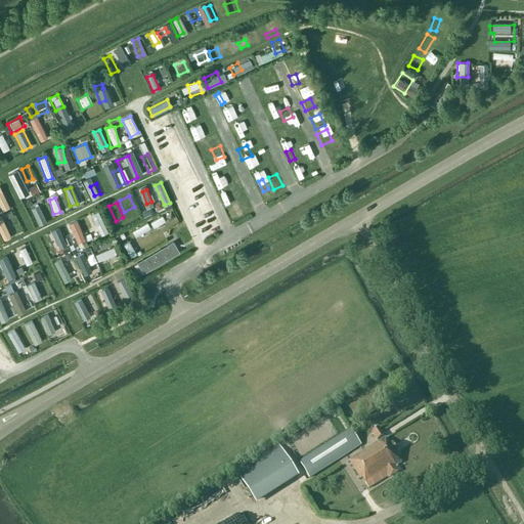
[(38,205),(32,208),(40,224),(46,221),(38,205)]
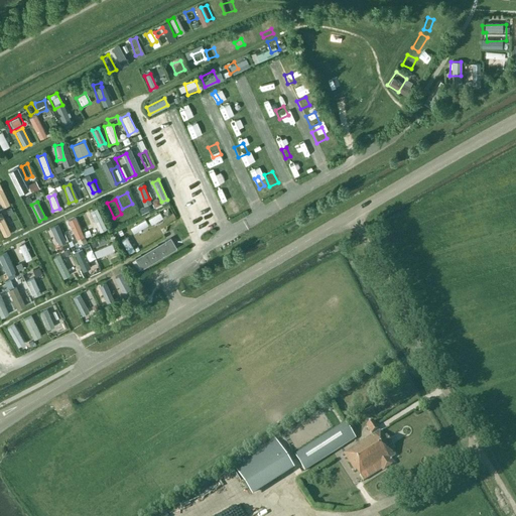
[(89,212),(95,229),(103,226),(96,209),(89,212)]
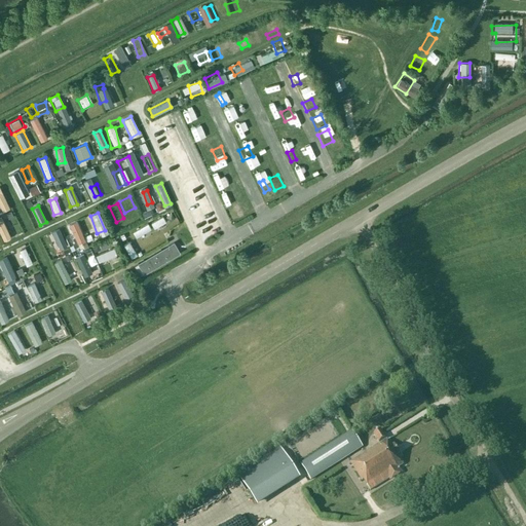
[(205,231),(216,226),(211,215),(200,220),(205,231)]
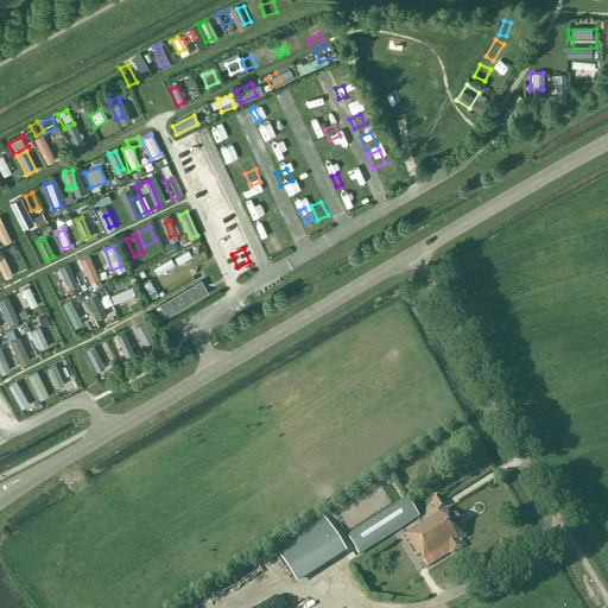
[(189,249),(173,257),(177,263),(192,257),(189,249)]
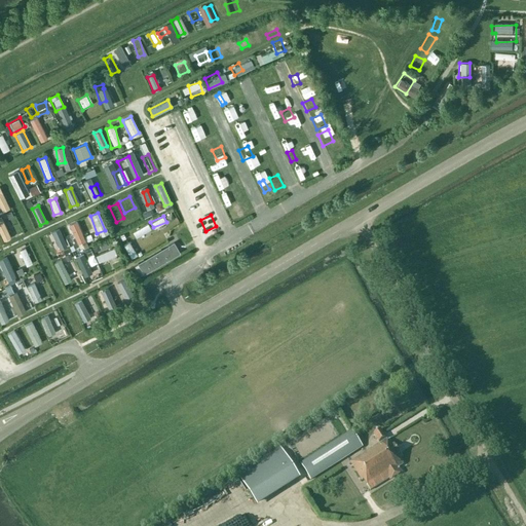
[(75,222),(69,225),(78,243),(84,241),(75,222)]
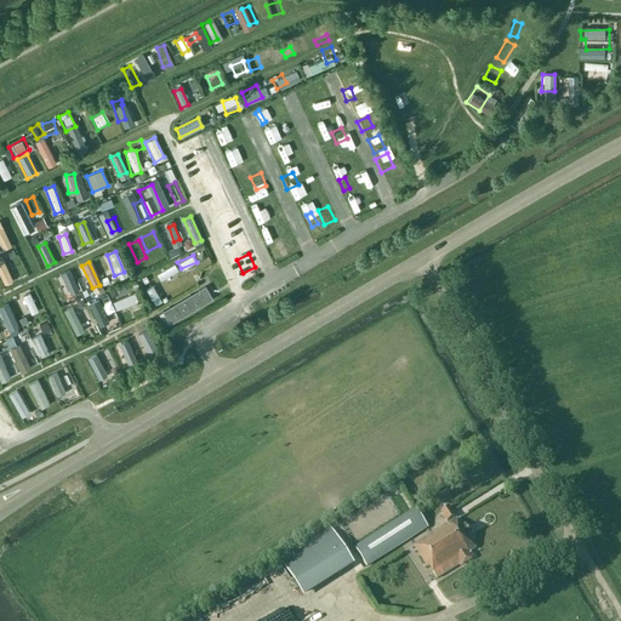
[(175,262),(155,275),(160,281),(178,268),(175,262)]
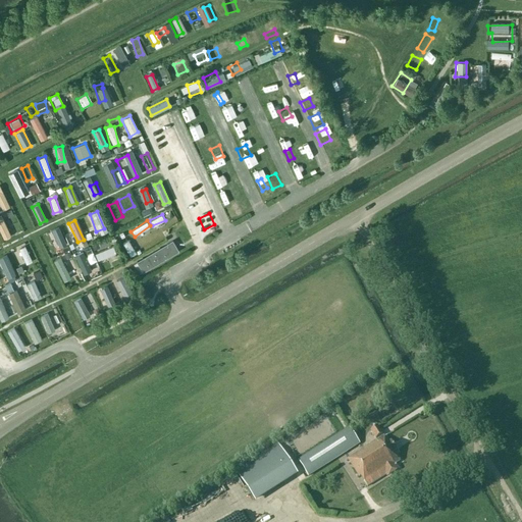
[(52,235),(55,247),(64,244),(61,232),(52,235)]
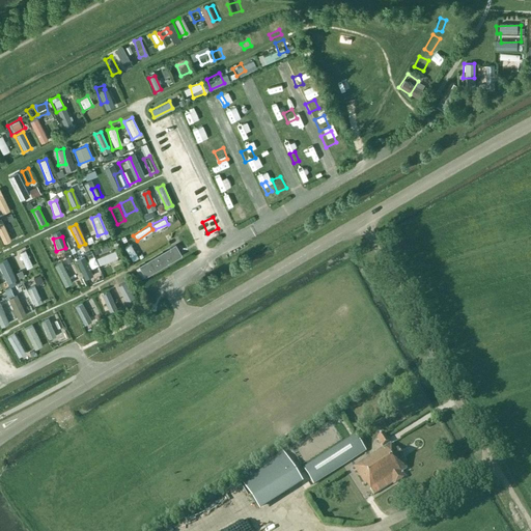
[(102,251),(109,248),(106,242),(99,245),(102,251)]
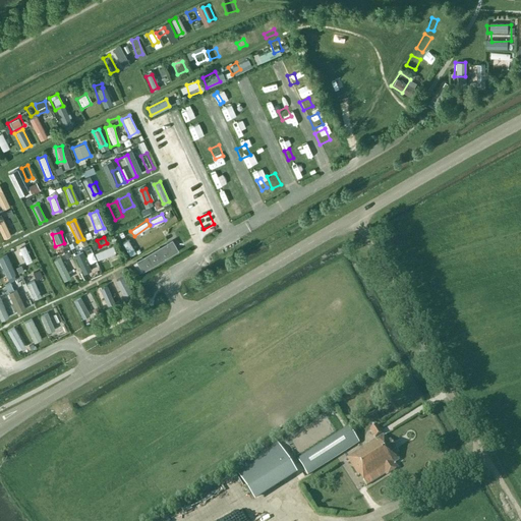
[(129,255),(137,251),(129,238),(121,242),(129,255)]
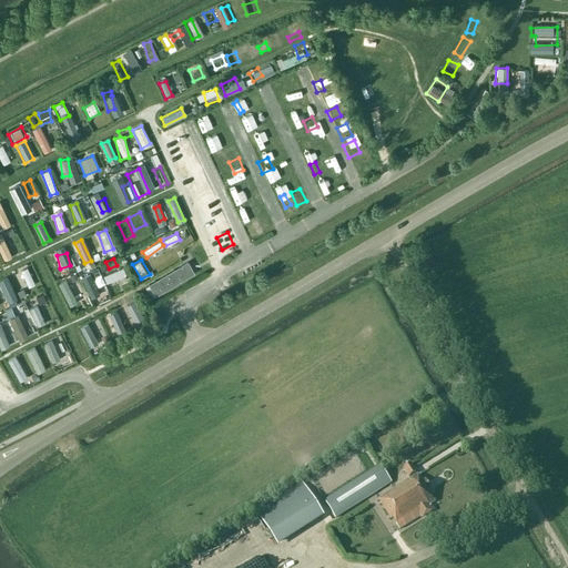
[(180,263),(181,265),(148,284),(154,296),(194,273),(188,260),(180,263)]
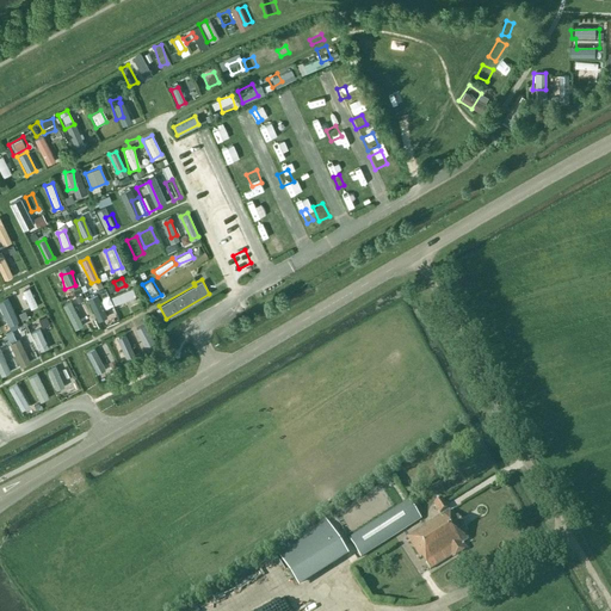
[(22,290),(29,309),(37,307),(30,288),(22,290)]
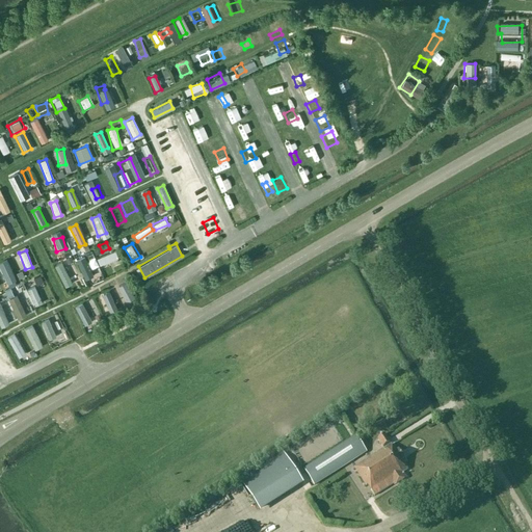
[(113,251),(97,258),(99,265),(115,258),(113,251)]
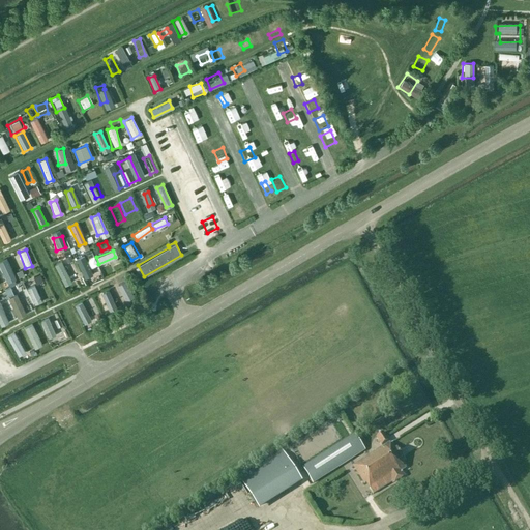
[(85,274),(95,270),(89,256),(79,260),(85,274)]
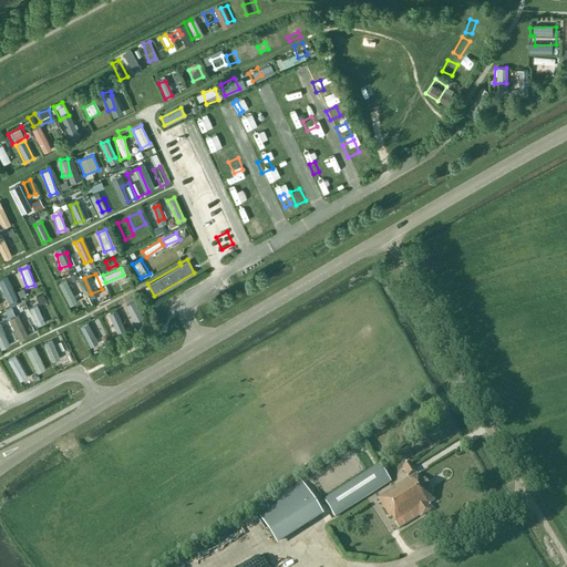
[(8,275),(1,278),(8,294),(16,290),(8,275)]
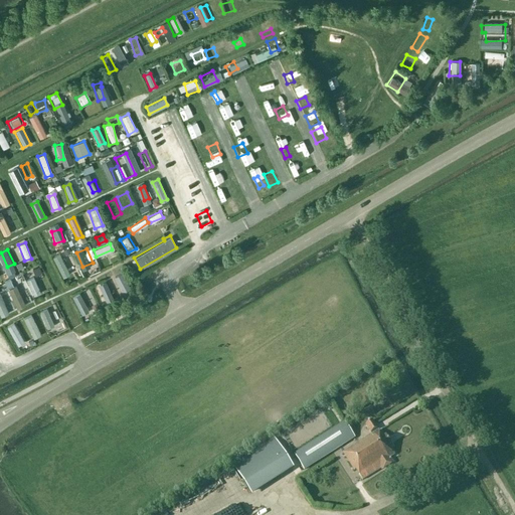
[(58,264),(63,276),(76,271),(71,258),(58,264)]
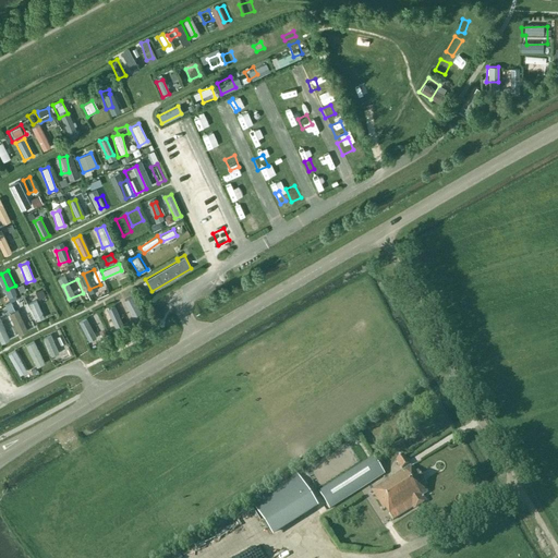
[(36,299),(33,300),(31,294),(24,296),(34,320),(44,317),(36,299)]
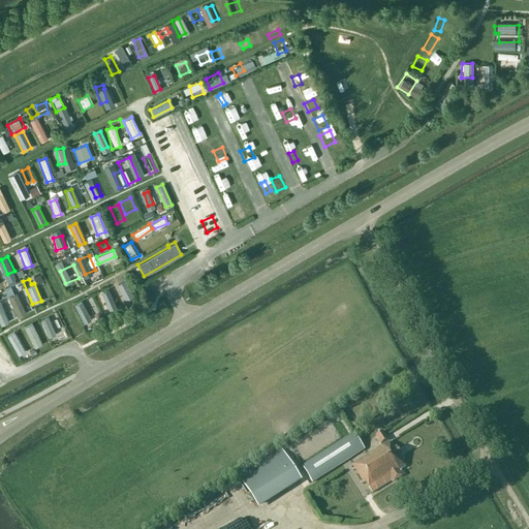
[(124,301),(133,297),(127,283),(121,286),(123,292),(120,293),(124,301)]
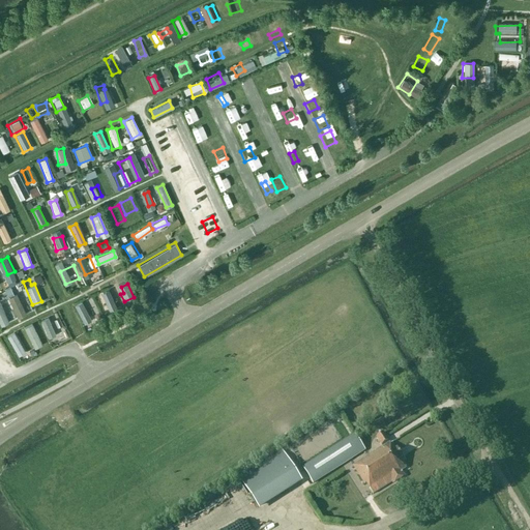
[(110,308),(116,305),(109,289),(101,292),(110,308)]
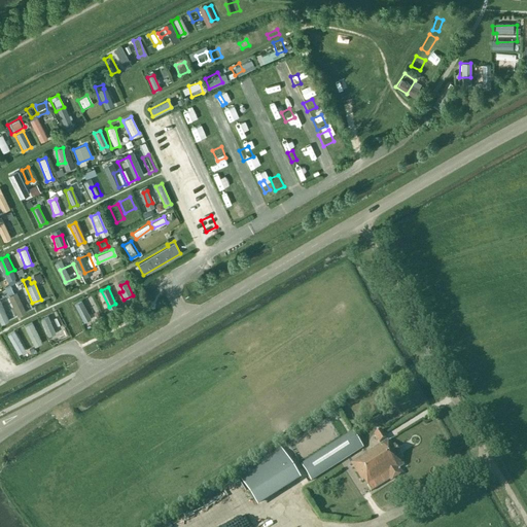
[(18,314),(26,311),(19,289),(10,291),(18,314)]
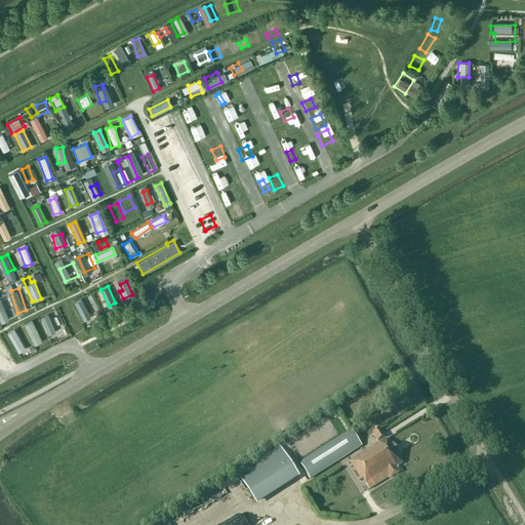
[(0,307),(12,303),(10,295),(0,297),(0,307)]
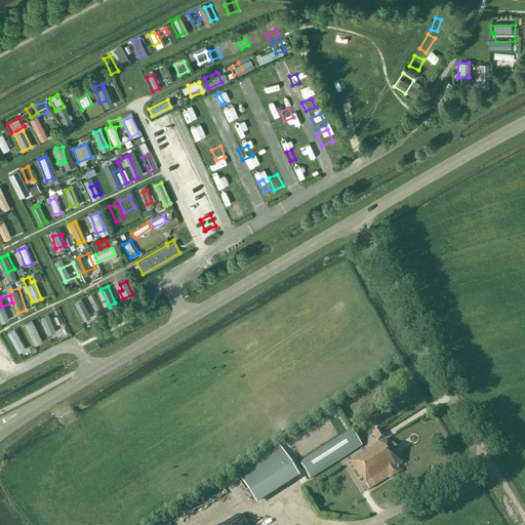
[(92,317),(87,309),(91,307),(86,296),(76,301),(85,321),(92,317)]
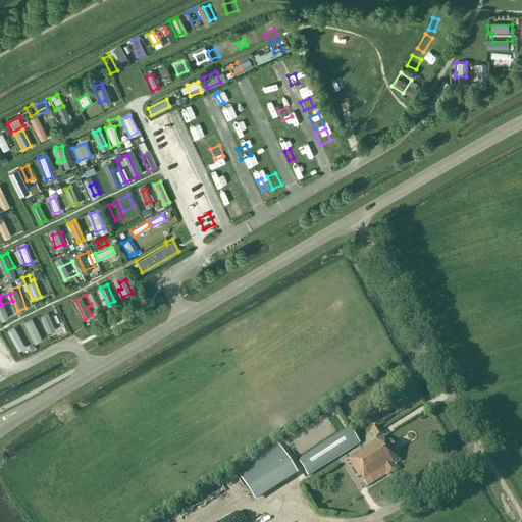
[(41,316),(45,330),(57,327),(53,313),(41,316)]
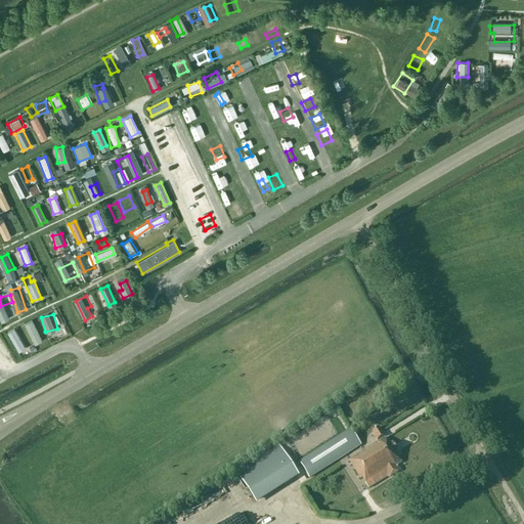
[(32,337),(42,333),(38,321),(28,325),(32,337)]
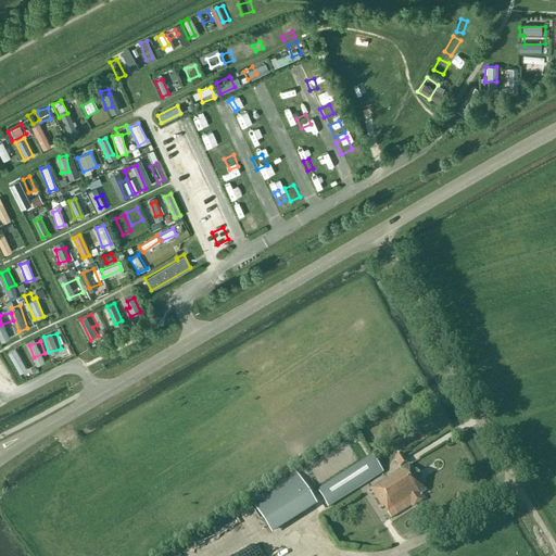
[(16,367),(30,361),(27,353),(13,361),(16,367)]
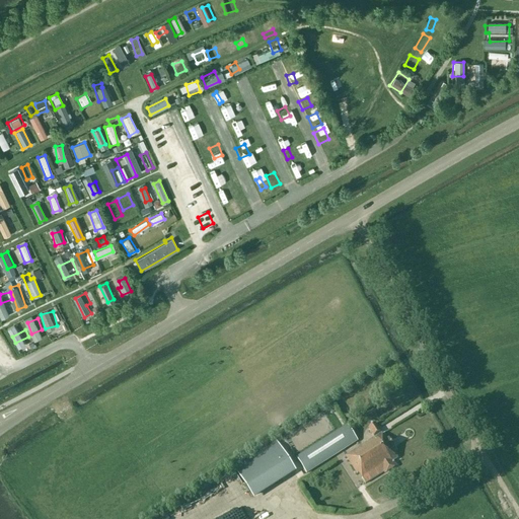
[(1,353),(8,358),(11,353),(4,348),(1,353)]
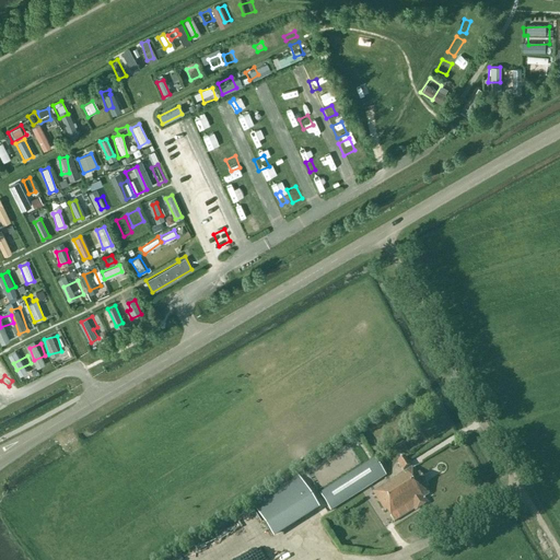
[(411,466),(405,457),(397,463),(403,471),(411,466)]
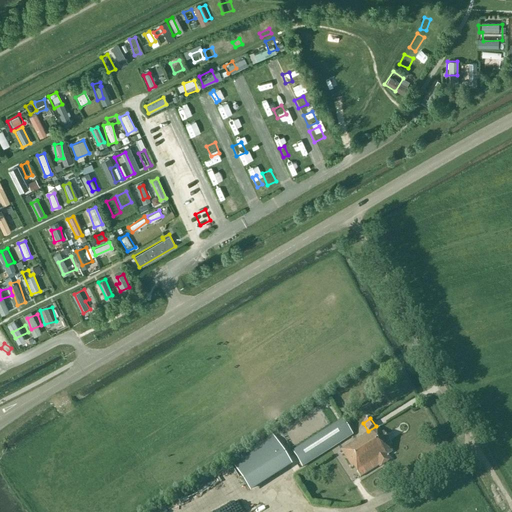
[(299,463),(349,432),(343,422),(293,453),(299,463)]
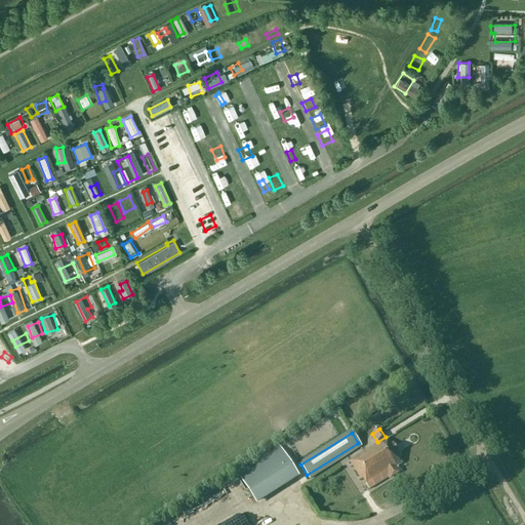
[(352,461),(350,462),(361,480),(362,479),(370,490),(399,471),(397,468),(402,465),(397,456),(400,455),(394,446),(391,448),(386,440),(352,461)]
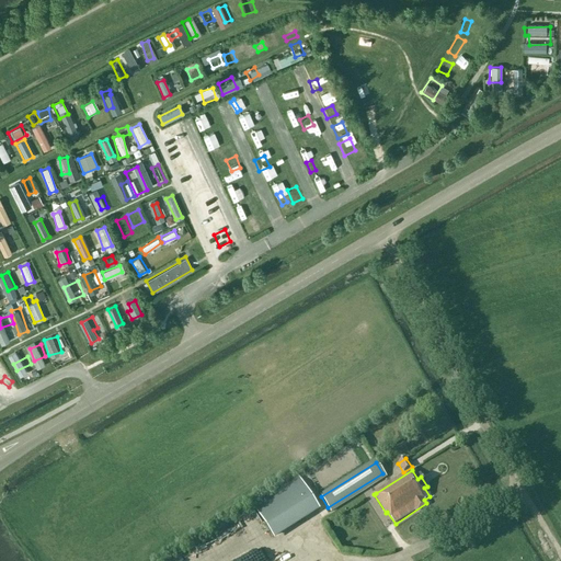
[(273,537),(318,507),(299,479),(254,507),(273,537)]
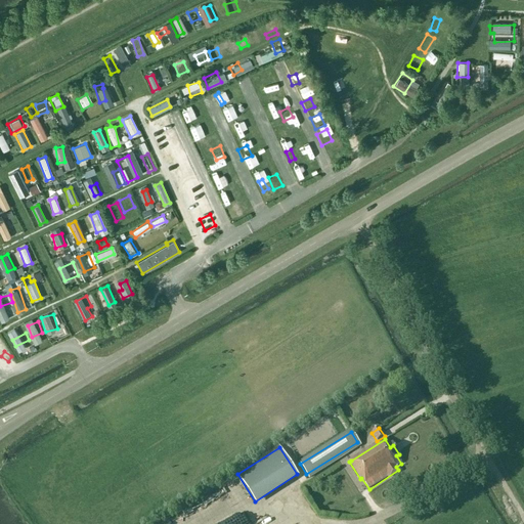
[(247,522),(242,513),(222,523),(254,523),(264,518),(261,513),(247,522)]
